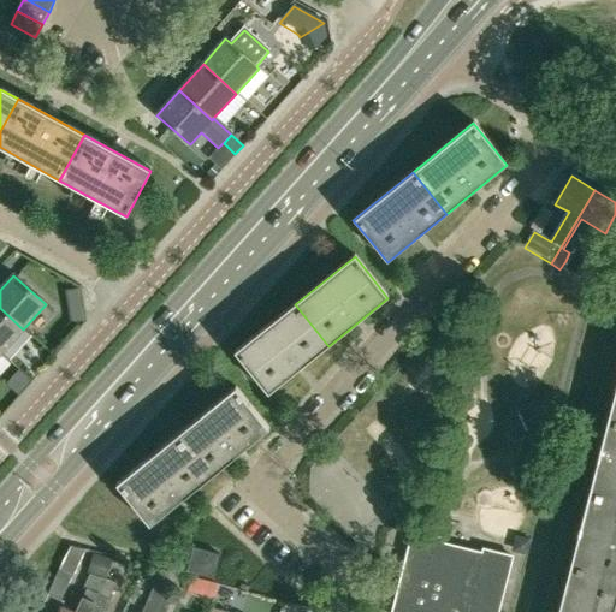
[(268,394),(329,346),(295,304),(235,354),(268,394)]
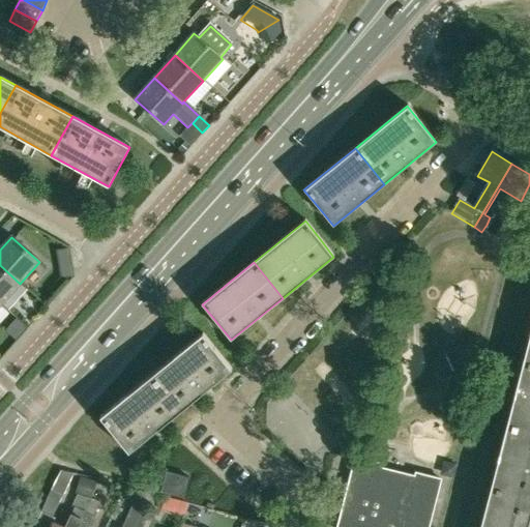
[(0,304),(1,305),(20,284),(0,265),(0,304)]
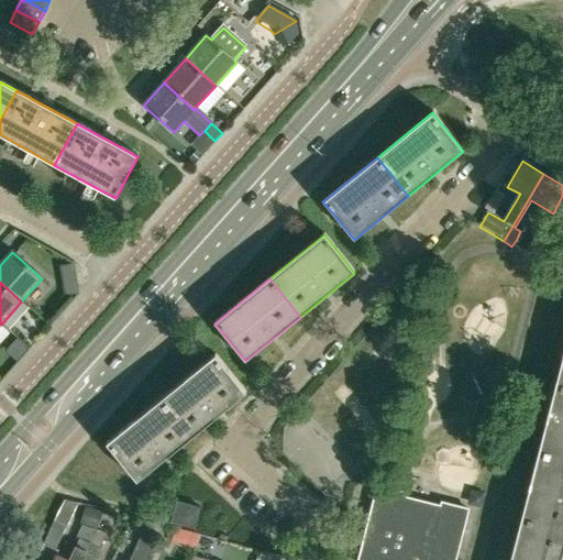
[(74,282),(61,284),(63,296),(76,293),(74,282)]
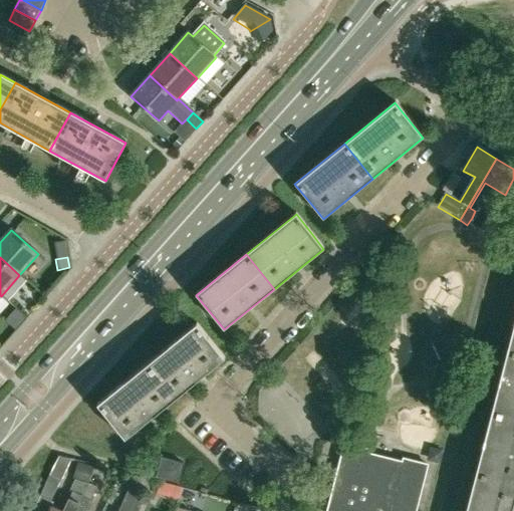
[(148,364),(176,399),(225,358),(197,324),(148,364)]
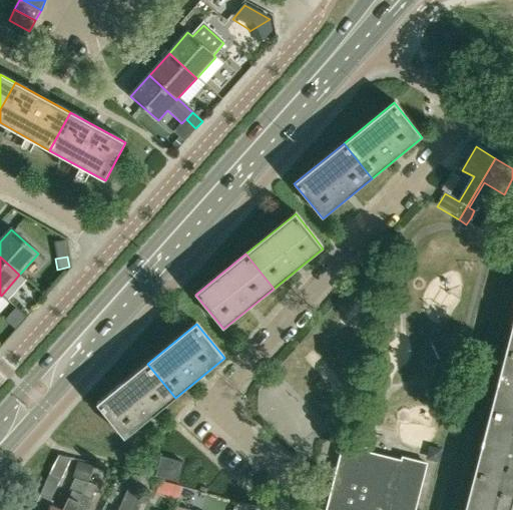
[(512,418),(512,353),(506,351),(490,412),(512,418)]
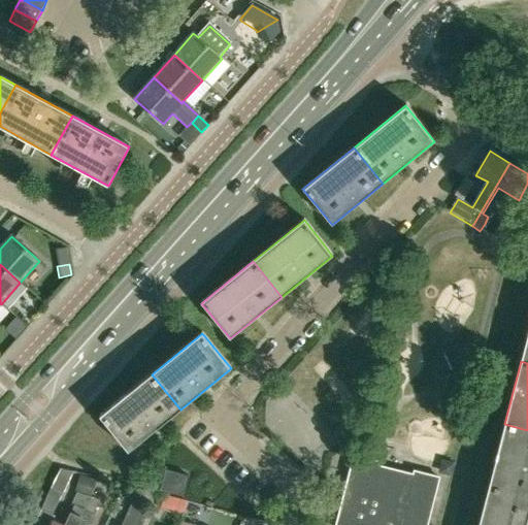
[(128,452),(180,409),(152,374),(99,417),(128,452)]
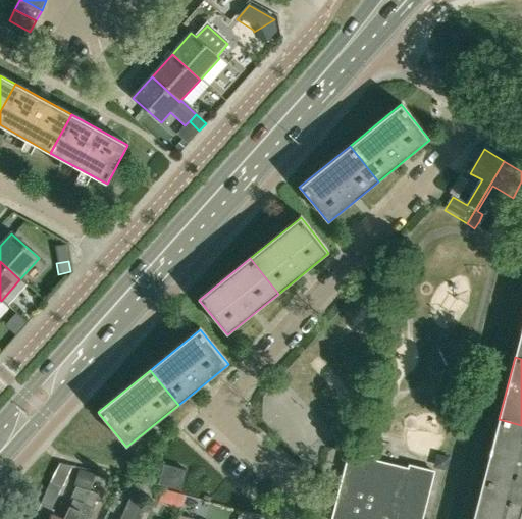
[(521,491),(521,425),(499,419),(482,481),(521,491)]
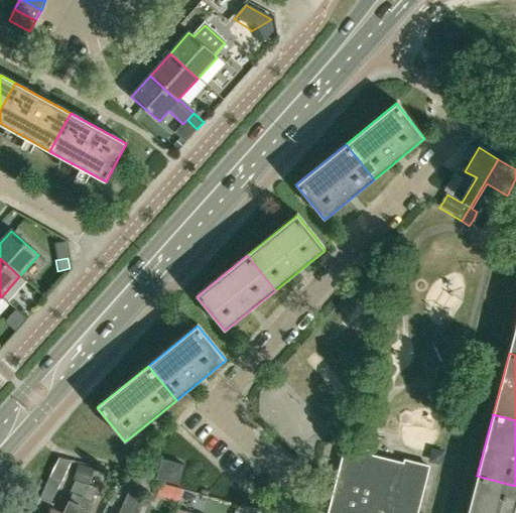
[(405,463),(404,466),(368,458),(370,454),(346,447),(345,451),(342,464),(346,465),(335,509),(331,508),(329,512),(416,512),(428,469),(425,468),(405,463)]
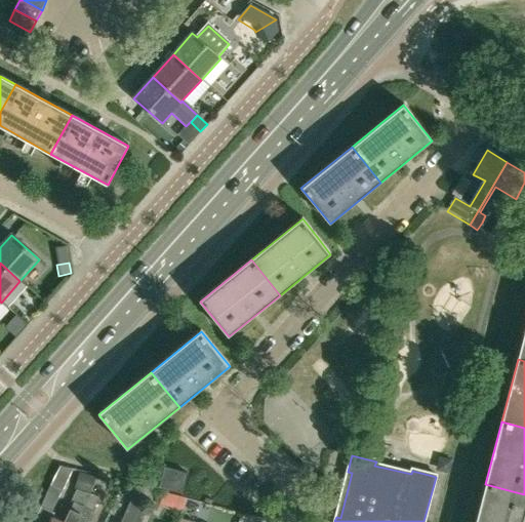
[(448,475),(451,463),(440,459),(437,472),(448,475)]
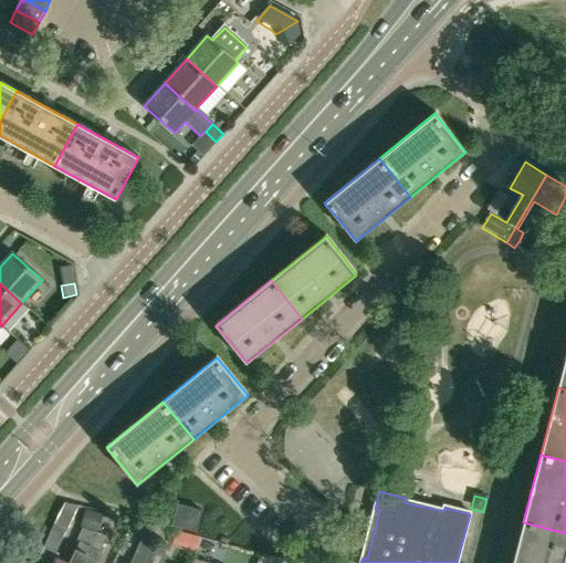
[(56,554),(66,529),(76,507),(64,504),(55,524),(44,549),(56,554)]
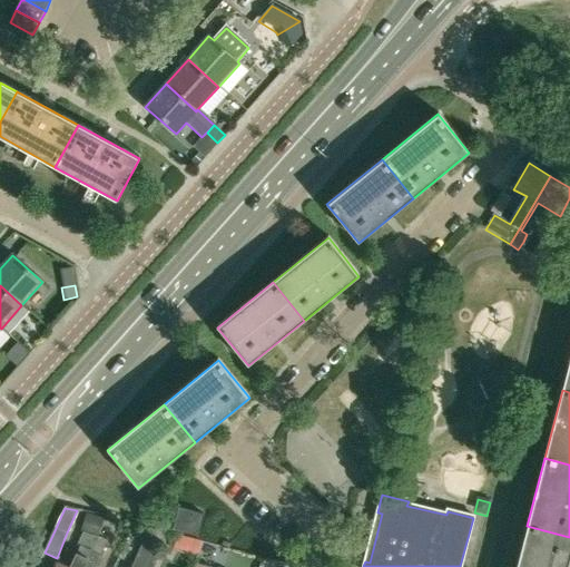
[(203,516),(179,510),(174,530),(197,537),(203,516)]
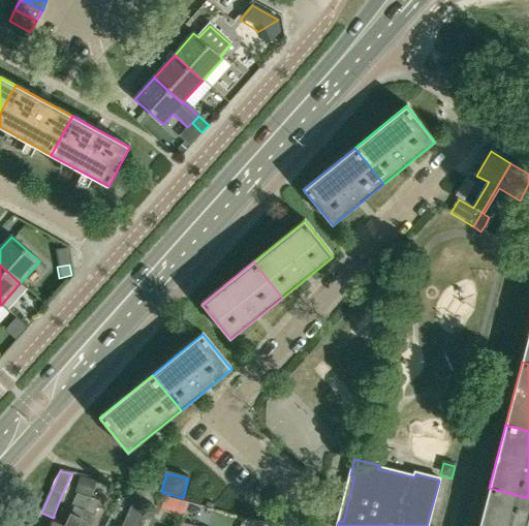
[(93,493),(96,483),(80,477),(80,480),(75,495),(82,497),(83,497),(92,499),(93,493)]
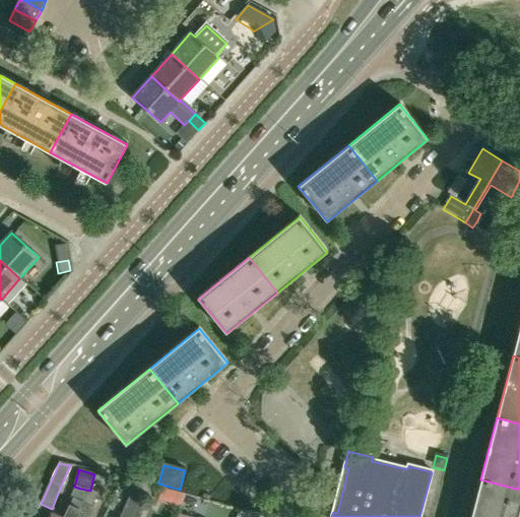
[(518,516),(519,509),(519,490),(480,479),(471,516),(518,516)]
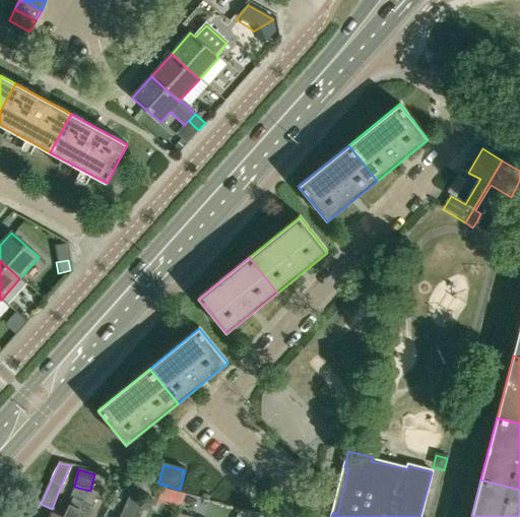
[(77,516),(83,505),(89,492),(80,490),(75,489),(70,499),(73,500),(65,516),(57,516),(52,514),(50,516),(77,516)]
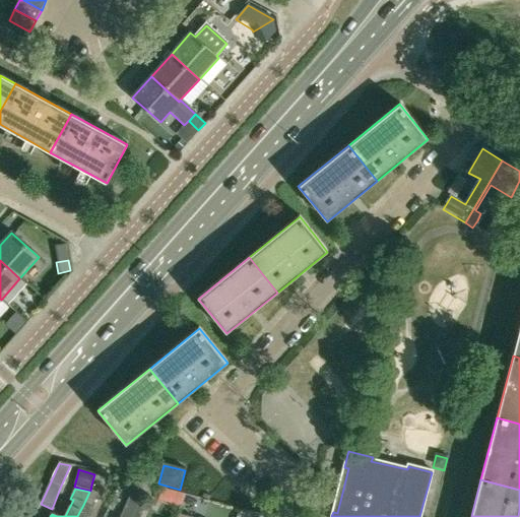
[(83,505),(77,516),(89,516),(93,508),(91,507),(98,495),(92,493),(89,492),(83,505)]
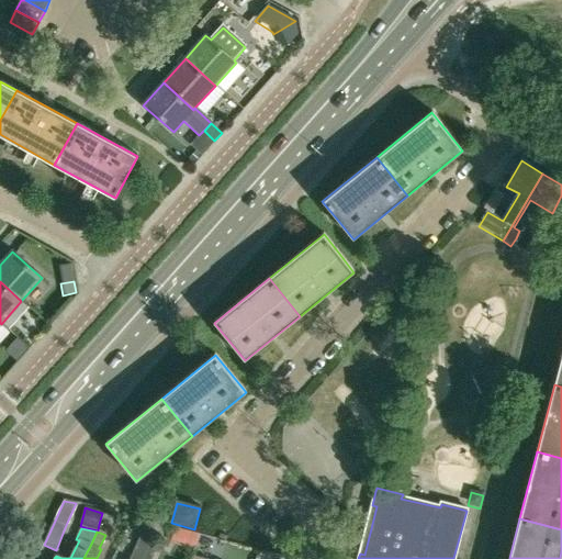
[(141,558),(147,546),(139,541),(131,558),(141,558)]
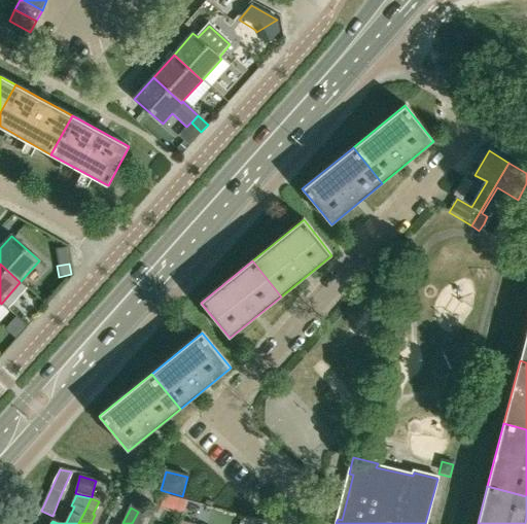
[(138,512),(132,523),(142,523),(146,515),(138,512)]
